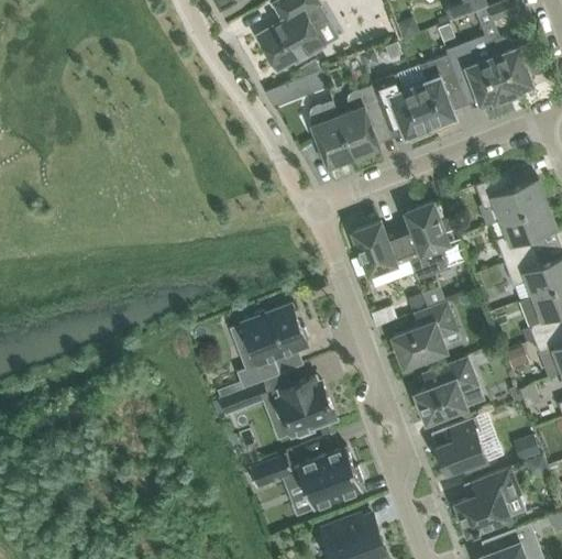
[(317,0),(282,0),(273,6),(283,23),(257,37),(277,72),(295,62),(296,64),(324,47),(311,24),(317,21),(320,26),(329,21),(320,7),(321,7),(317,0)]
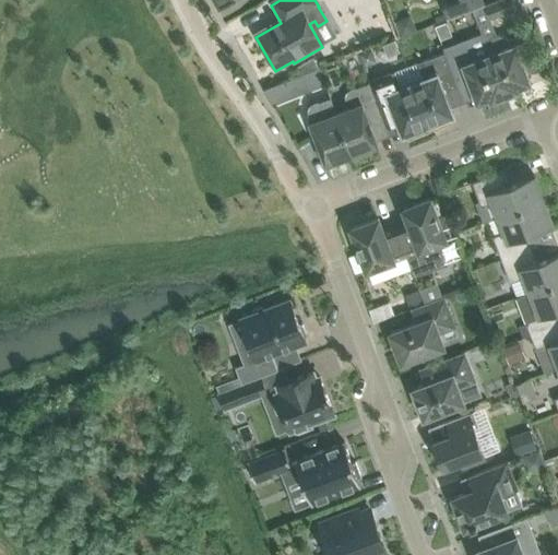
[(447,22),(484,8),(485,8),(481,0),(444,0),(448,4),(441,7),(444,15),(447,22)]
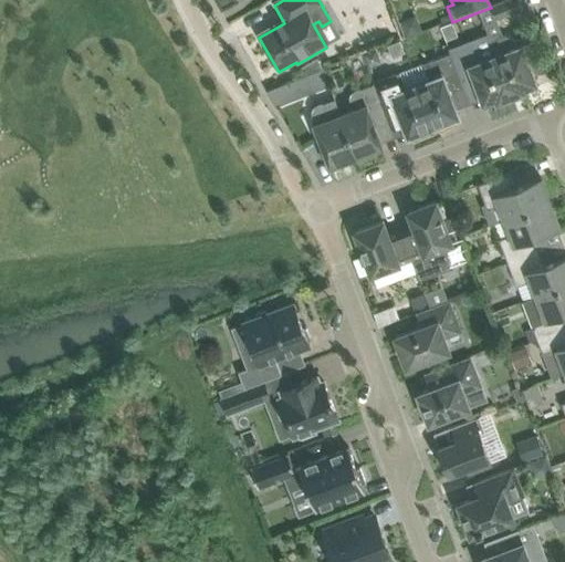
[(518,0),(510,0),(491,8),(490,8),(495,22),(523,12),(518,0)]
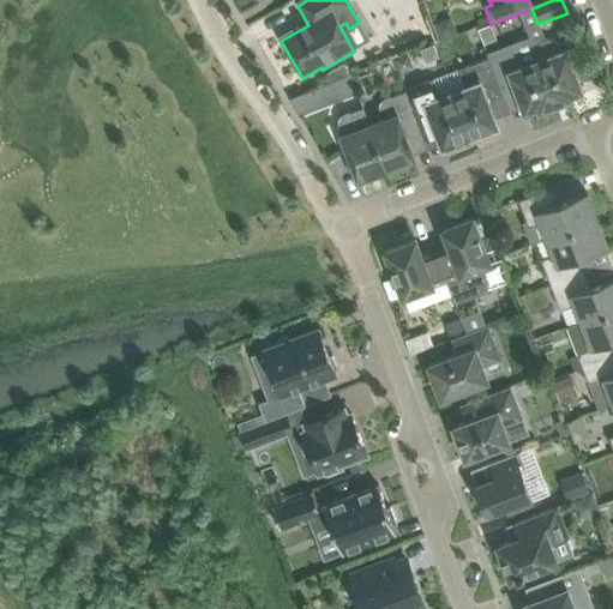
[(488,17),(475,22),(478,29),(491,24),(488,17)]
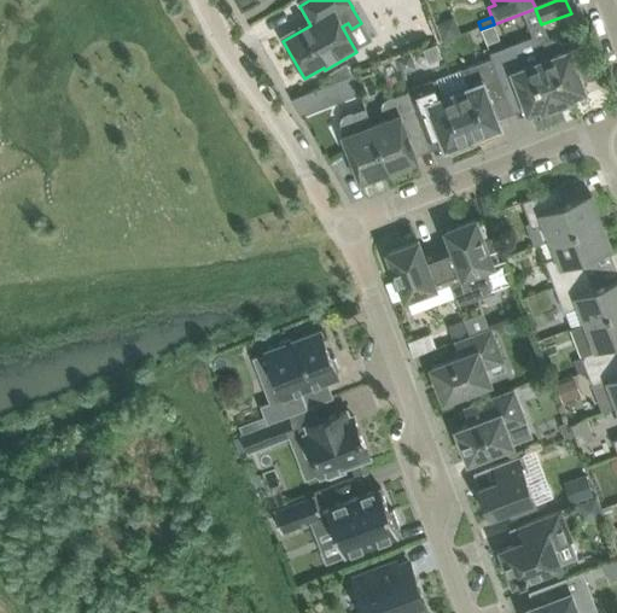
[(541,63),(558,109),(574,103),(572,99),(586,94),(582,83),(595,79),(585,48),(571,54),(570,52),(563,54),(560,47),(551,42),(535,48),(541,63)]
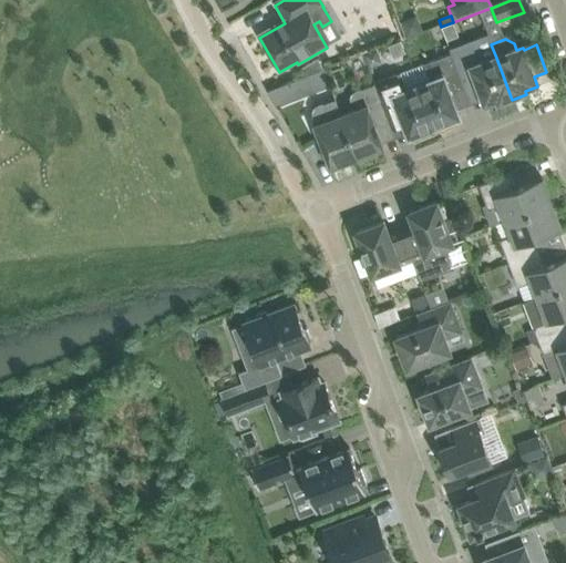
[(451,57),(464,91),(476,86),(484,106),(496,102),(497,105),(512,100),(496,58),(482,63),(481,60),(476,55),(472,53),(464,51),(451,57)]
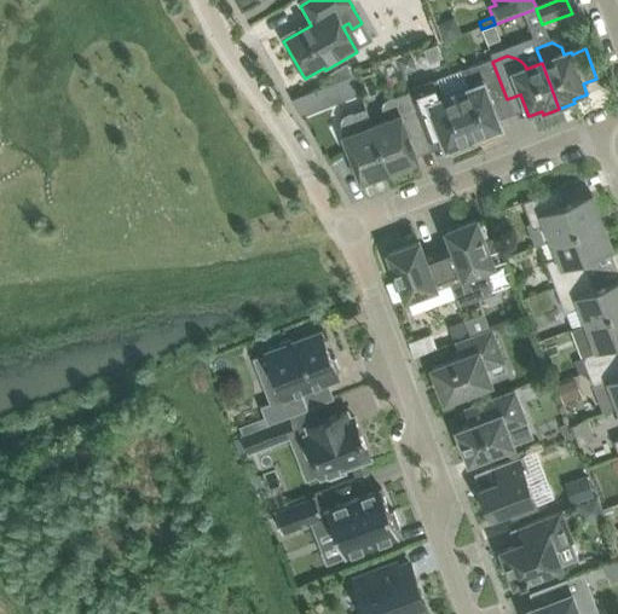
[(409,61),(396,65),(400,77),(414,73),(409,61)]
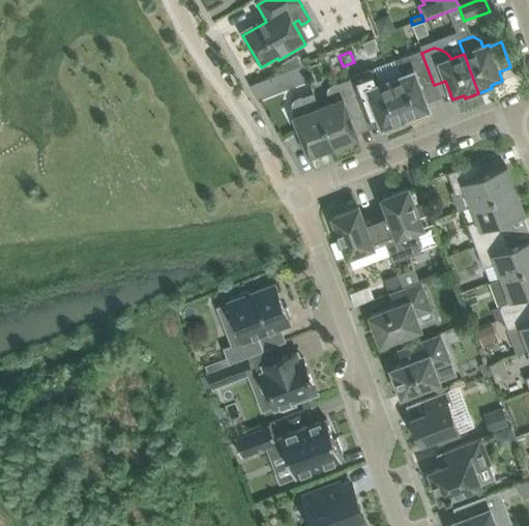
[(402,78),(390,82),(406,120),(411,119),(412,121),(424,117),(423,114),(430,112),(421,90),(434,85),(421,53),(402,60),(398,67),(402,78)]
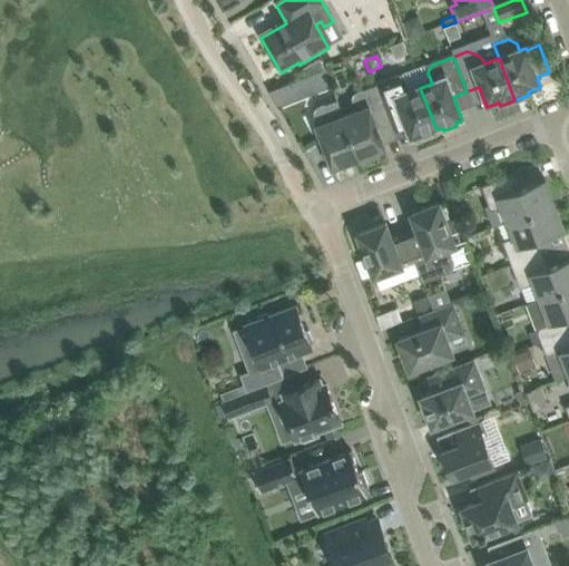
[(288,86),(267,94),(275,107),(276,108),(294,101),(315,94),(331,87),(325,72),(310,78),(288,86)]
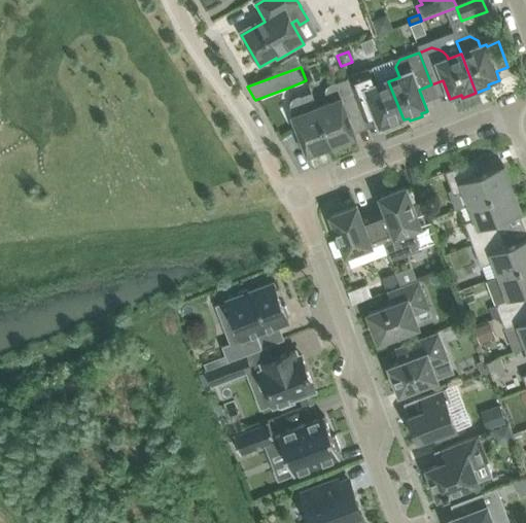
[(365,72),(347,79),(347,81),(359,114),(373,109),(380,129),(386,127),(387,129),(398,125),(397,123),(404,119),(388,81),(378,85),(374,75),(365,72)]
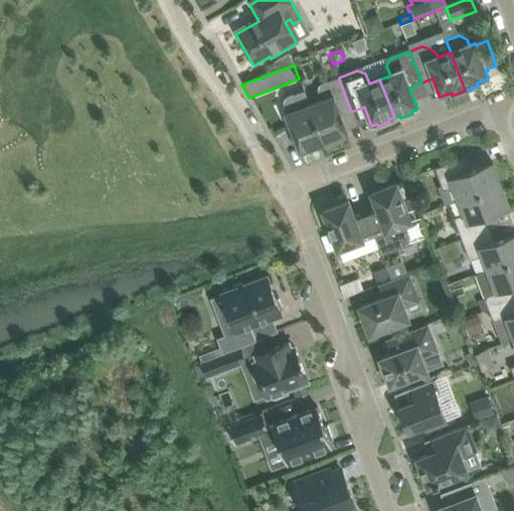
[(322,104),(310,108),(324,144),(325,144),(327,145),(336,142),(336,139),(348,135),(344,124),(355,120),(351,112),(339,79),(323,86),(320,88),(318,92),(319,96),(322,104)]
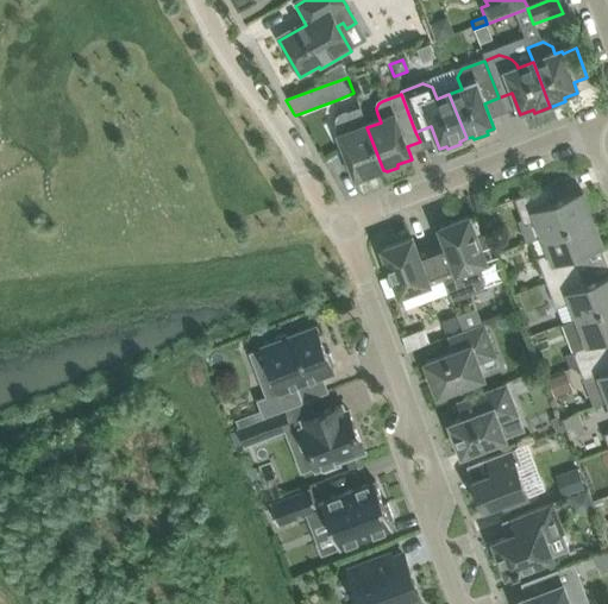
[(355,181),(383,170),(367,127),(359,109),(342,117),(338,119),(336,124),(336,129),(339,138),(338,138),(355,181)]
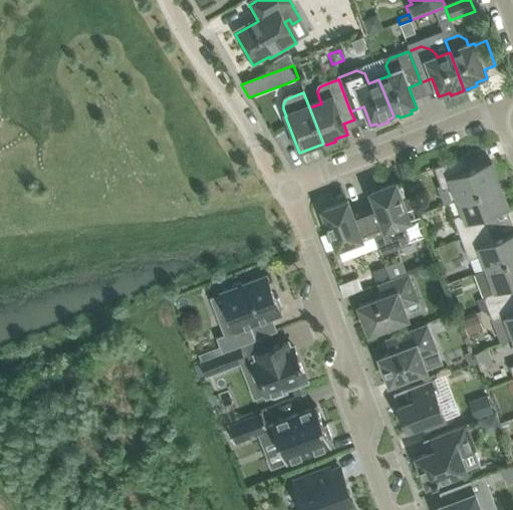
[(454,188),(460,202),(498,187),(489,164),(467,172),(462,160),(434,171),(442,192),(454,188)]
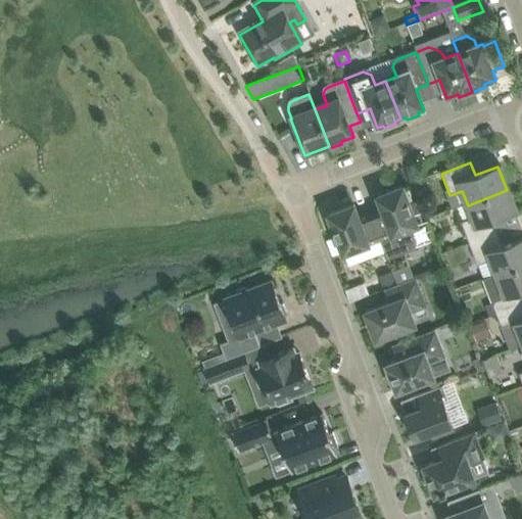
[(369,215),(379,241),(385,256),(386,260),(388,258),(389,260),(416,251),(412,229),(417,227),(414,218),(402,188),(377,198),(382,209),(369,215)]
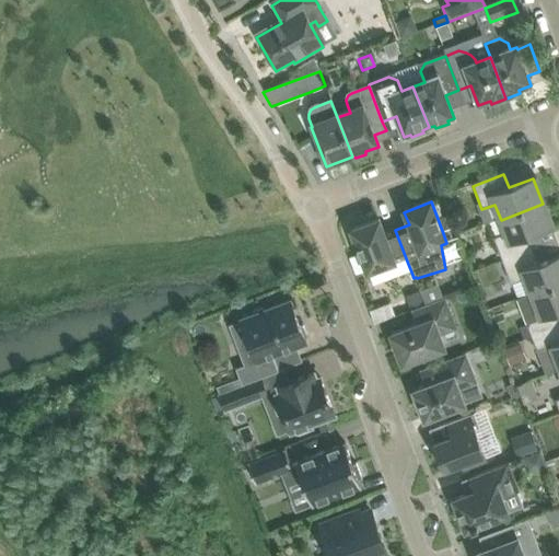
[(493,240),(502,263),(533,251),(527,239),(552,229),(543,204),(501,220),(507,234),(493,240)]
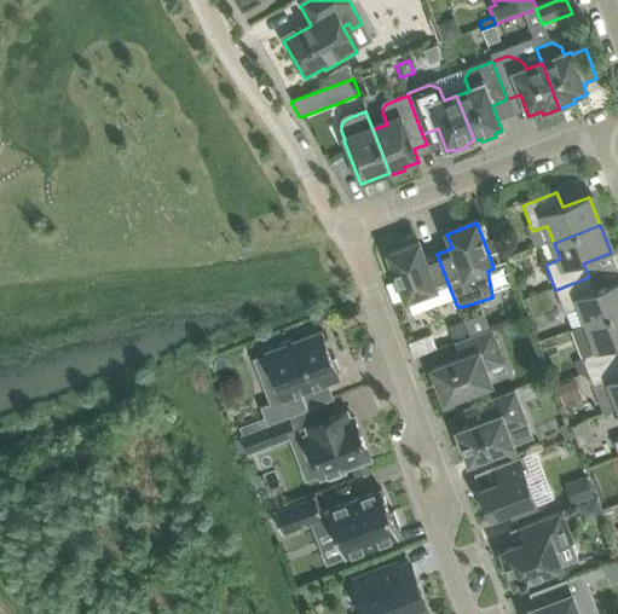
[(495,241),(484,244),(490,258),(501,254),(495,241)]
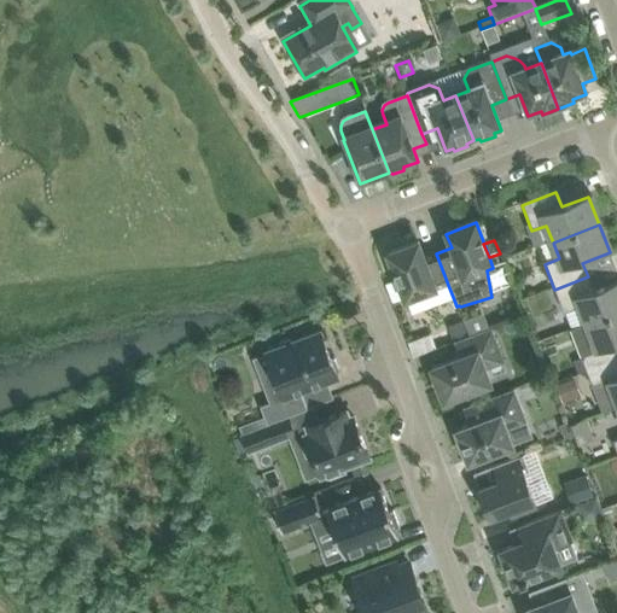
[(406,301),(448,285),(436,254),(423,258),(418,245),(389,256),(406,301)]
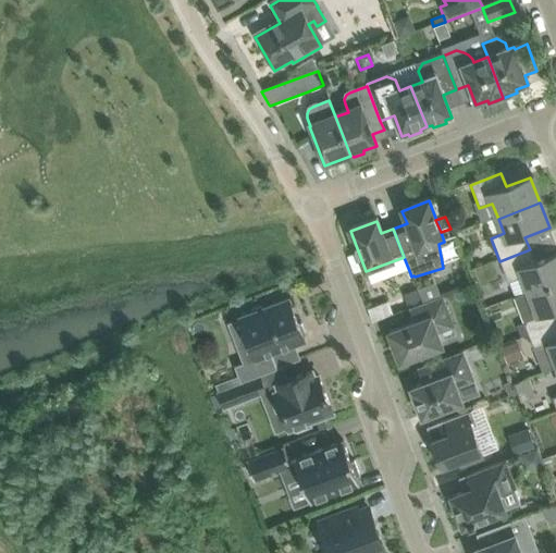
[(521,279),(527,294),(555,283),(555,254),(534,262),(530,249),(499,261),(508,284),(521,279)]
